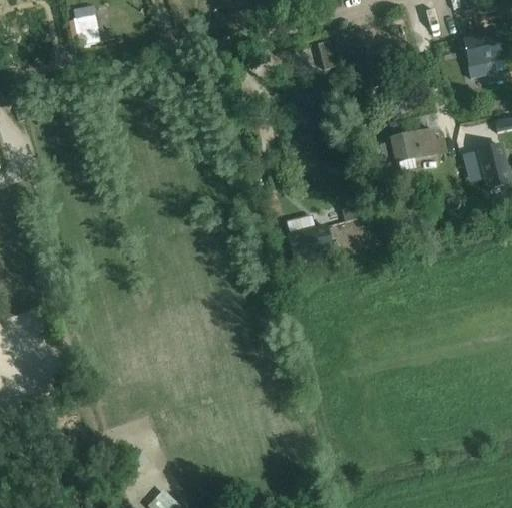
[(94,4),(71,9),(78,45),(114,37),(112,28),(103,30),(99,13),(96,14),(94,4)]
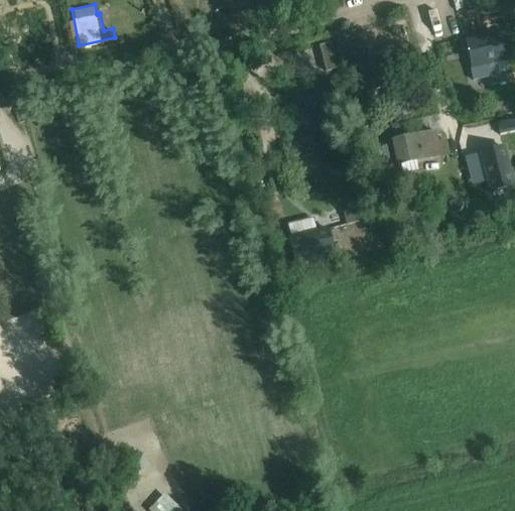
[(506,30),(466,39),(471,64),(469,65),(472,79),(499,72),(499,76),(514,73),(514,68),(506,30)]
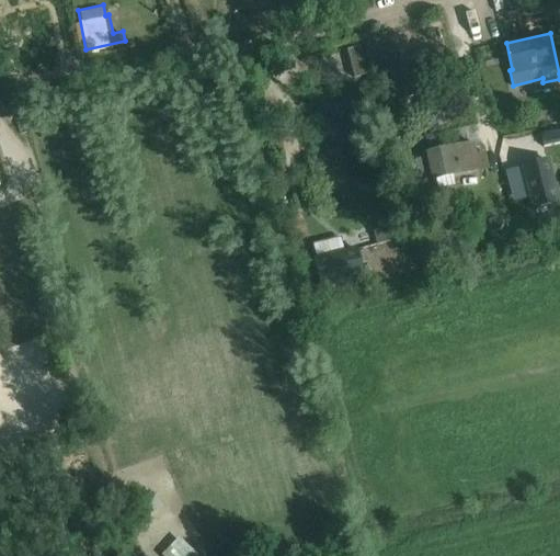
[(362,42),(347,46),(355,75),(368,70),(362,42)]
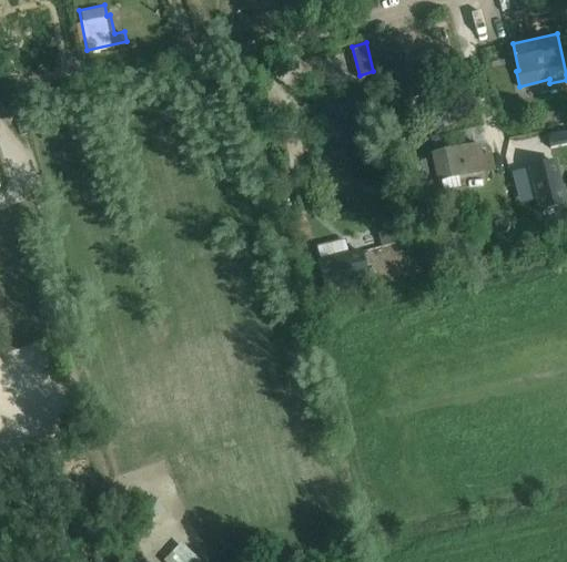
[(416,51),(388,60),(402,102),(429,94),(416,51)]
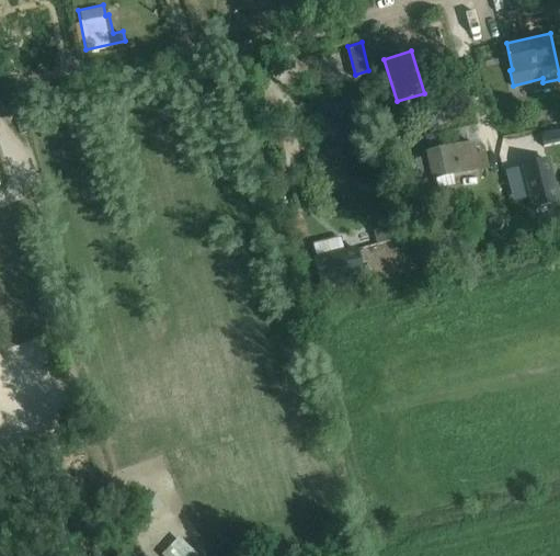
[(498,134),(505,161),(521,158),(521,159),(534,156),(525,118),(513,121),(515,129),(498,134)]
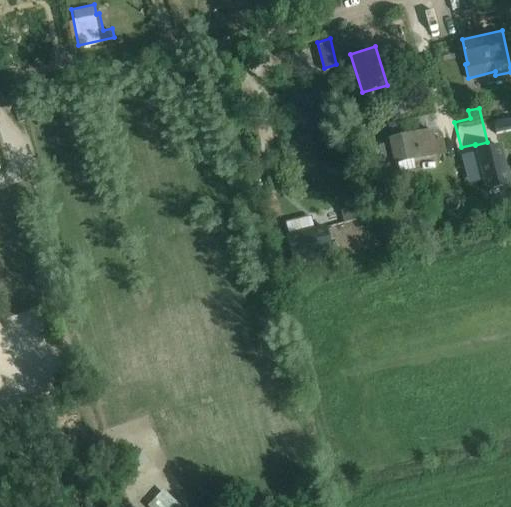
[(393,160),(394,163),(447,151),(445,136),(435,138),(434,127),(388,136),(389,140),(380,142),(385,162),(393,160)]
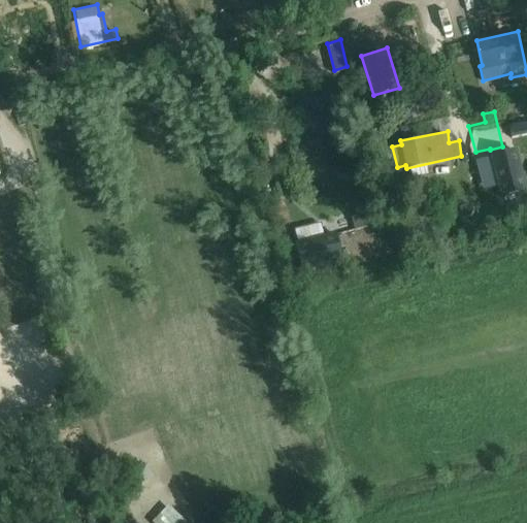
[(516,146),(489,154),(500,197),(526,190),(526,186),(516,146)]
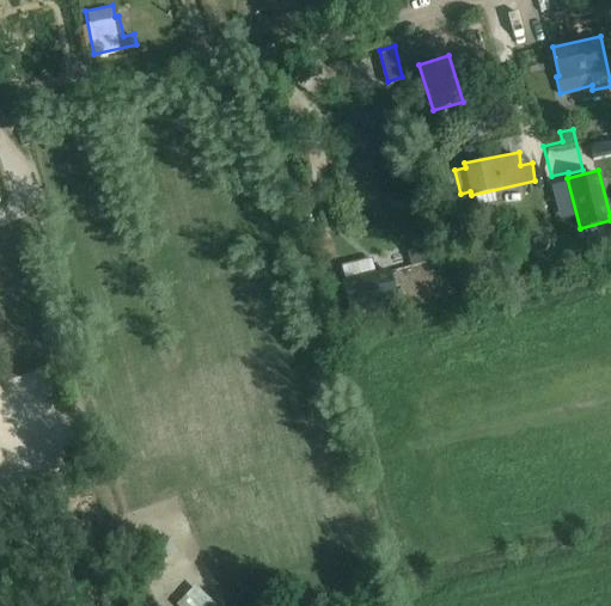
[(344,258),(348,275),(380,267),(376,251),(344,258)]
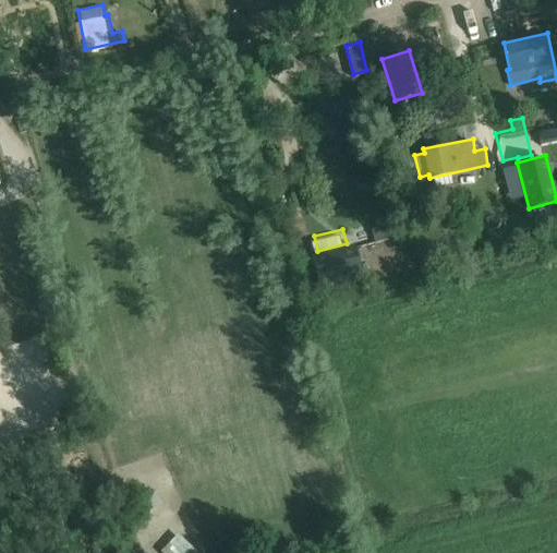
[(354,244),(311,255),(317,284),(362,274),(354,244)]
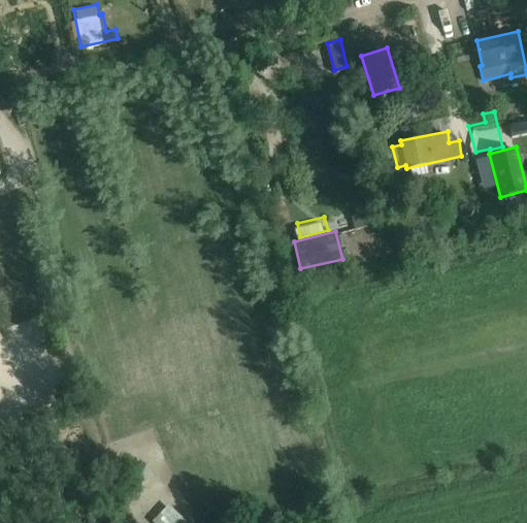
[(145,456),(133,461),(140,477),(153,471),(145,456)]
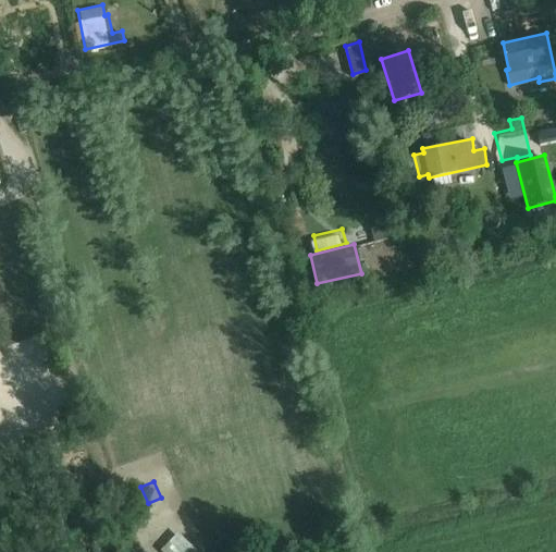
[(177,531),(161,548),(164,551),(181,551),(190,543),(177,531)]
